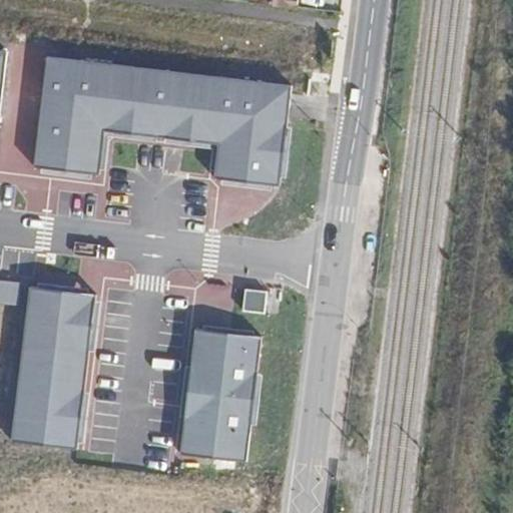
[(103,128),(219,142),(215,175),(279,183),(290,86),(47,56),(34,163),(98,171),(103,128)]
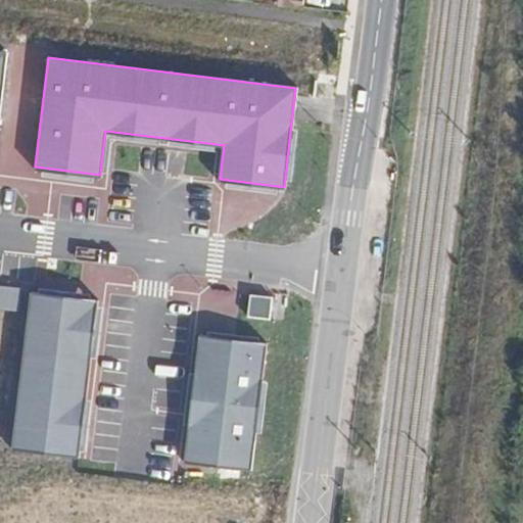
[(20,287),(0,284),(0,307),(18,310),(20,287)]
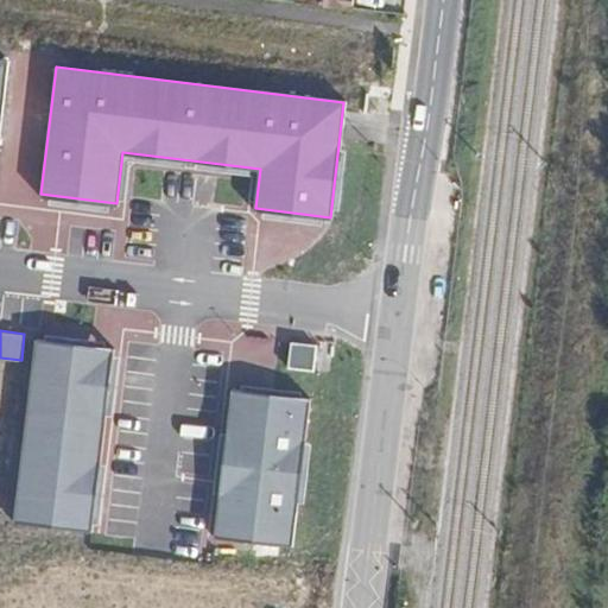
[(94,530),(115,349),(35,339),(13,519),(94,530)]
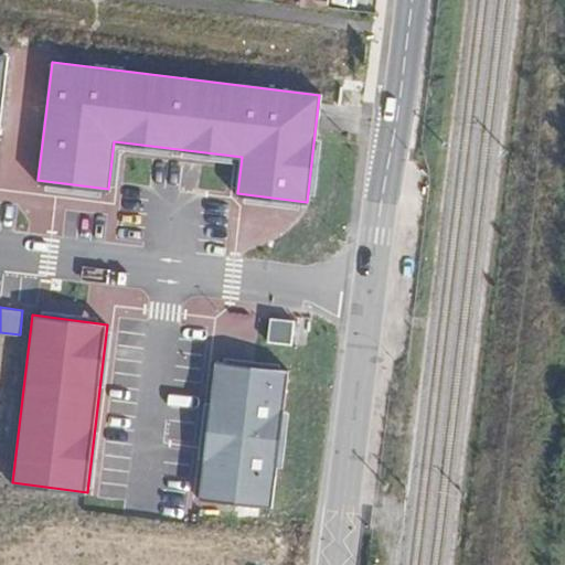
[(296,320),(270,318),(268,342),(294,344),(296,320)]
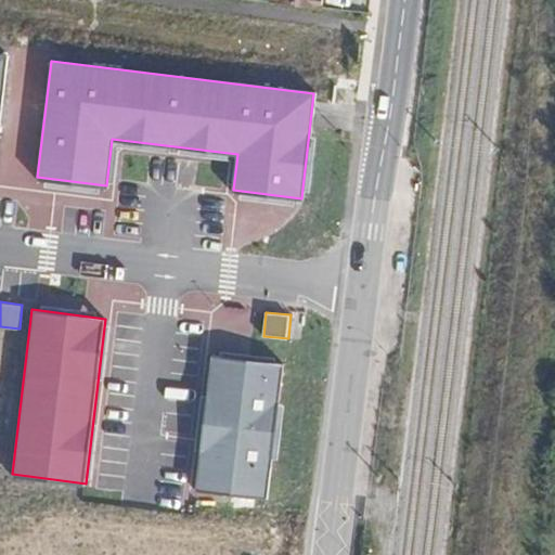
[(285,361),(211,352),(194,491),(268,500),(285,361)]
